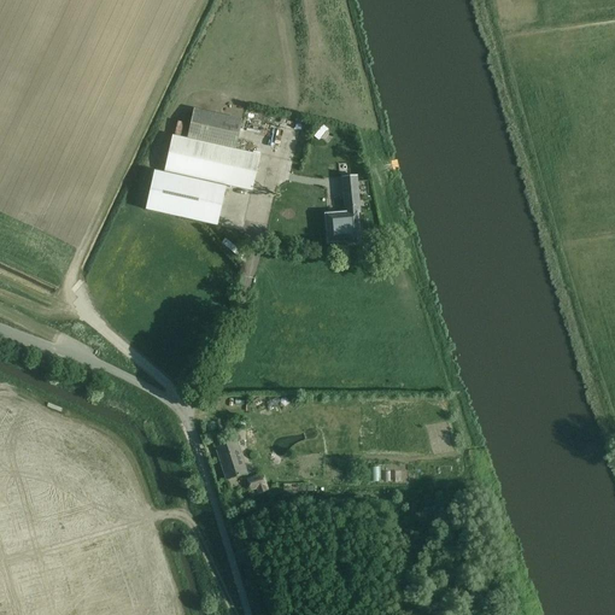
[(240,117),(192,107),(186,136),(174,134),(167,170),(227,183),(250,188),(258,152),(233,147),(240,117)]
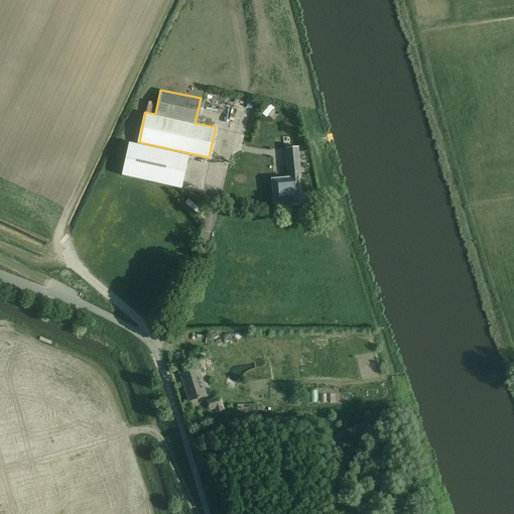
[(181,186),(189,153),(139,142),(139,143),(129,141),(122,173),(181,186)]
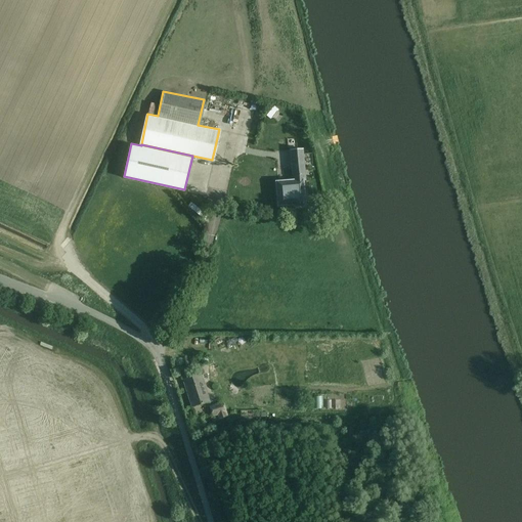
[(301,147),(289,148),(292,179),(274,180),(276,205),(291,203),(294,206),(301,206),(304,203),(302,179),(303,179),(301,147)]
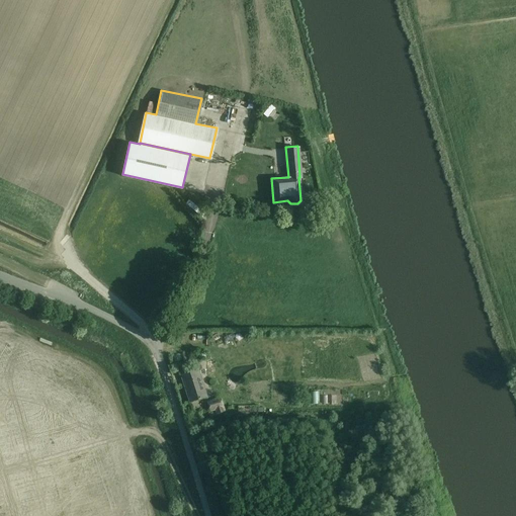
[(188,401),(197,398),(205,396),(196,367),(179,373),(188,401)]
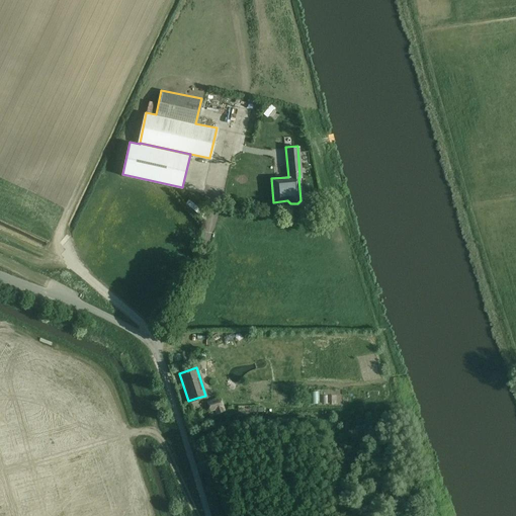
[(215,413),(223,410),(220,397),(205,401),(207,410),(213,409),(215,413)]
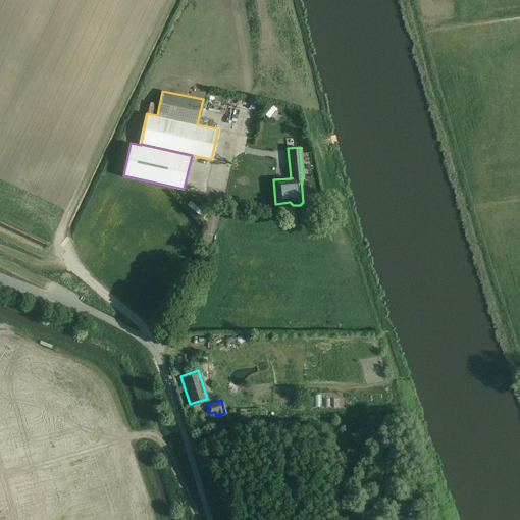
All buildings are outlined.
